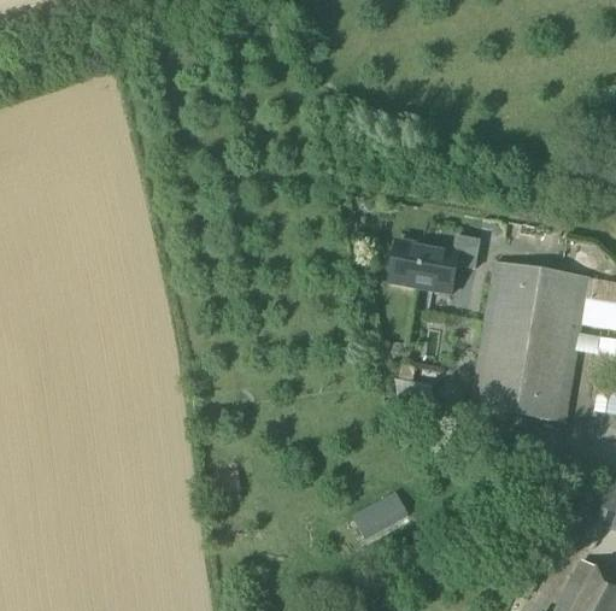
[(475,266),(481,236),(455,233),(452,245),(396,235),(387,283),(452,294),(457,264),(475,266)]
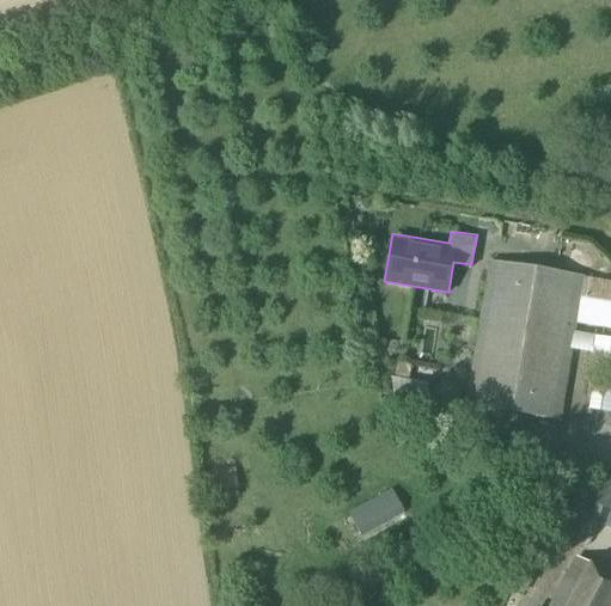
[(587,322),(594,277),(584,275),(490,259),(468,401),(561,416),(576,320),(587,322)]
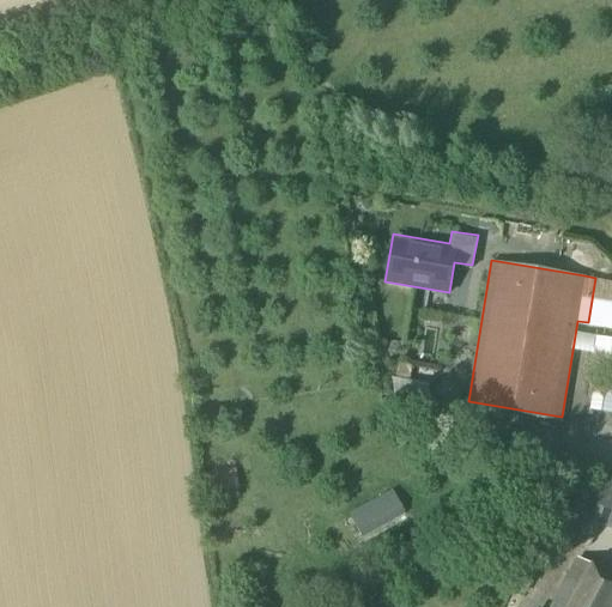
[(611,280),(595,278),(588,322),(611,326),(611,280)]
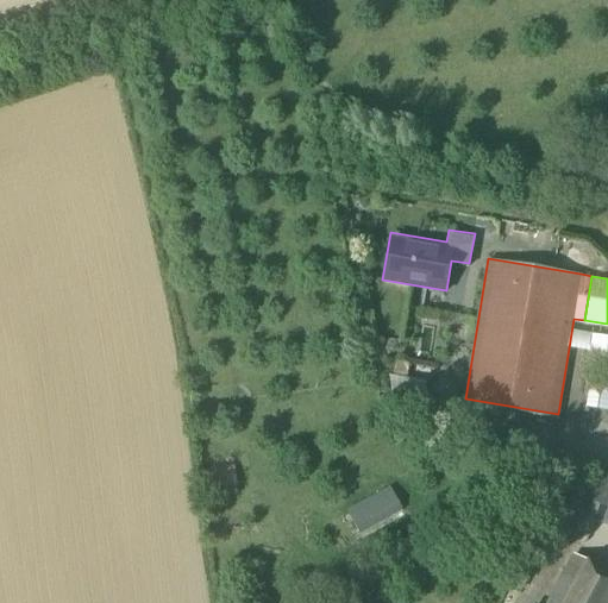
[(607,333),(591,331),(584,371),(607,375),(607,333)]
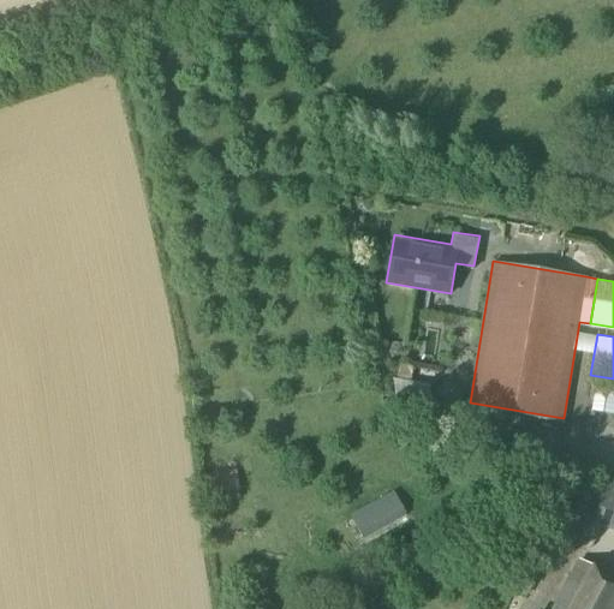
[(399,376),(412,377),(415,363),(400,360),(397,376),(399,376)]
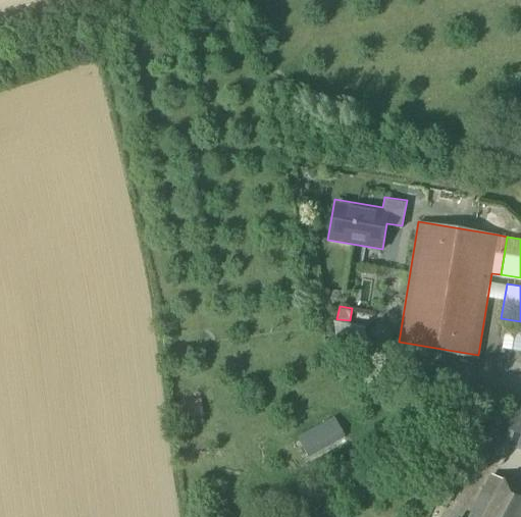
[(520,404),(517,403),(504,442),(520,449),(520,404)]
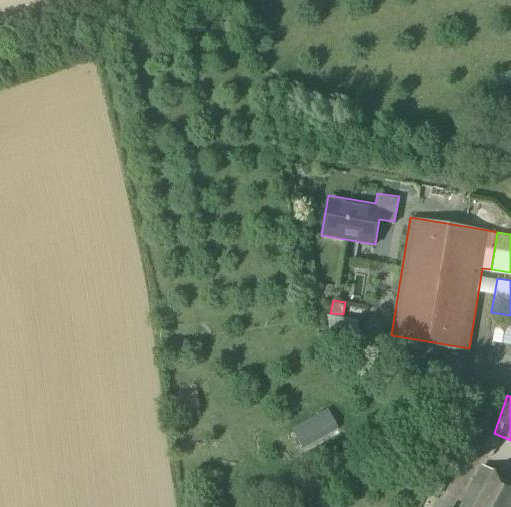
[(303,446),(339,426),(328,405),(291,425),(303,446)]
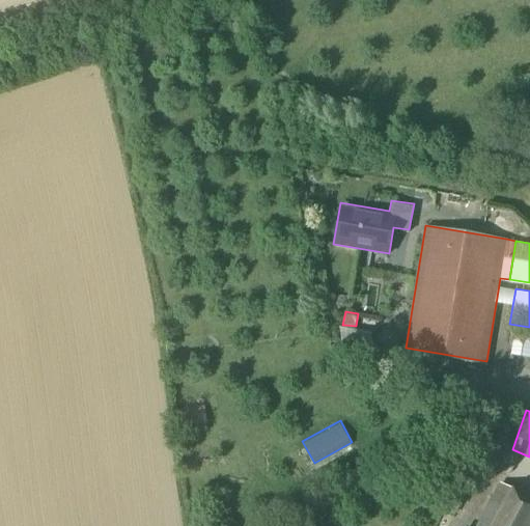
[(529,497),(501,481),(476,525),(529,525),(529,497)]
